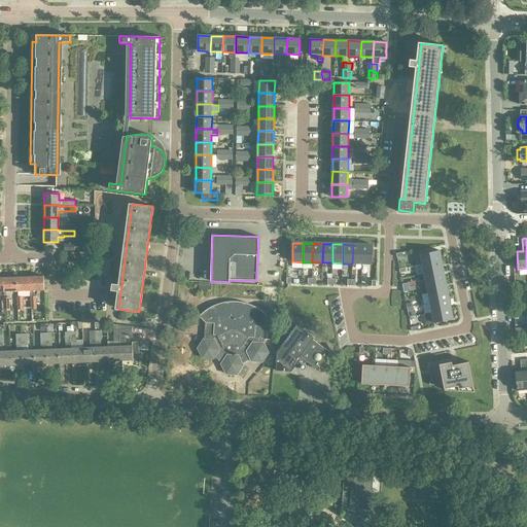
[(352,264),(362,264),(363,245),(353,245),(352,264)]
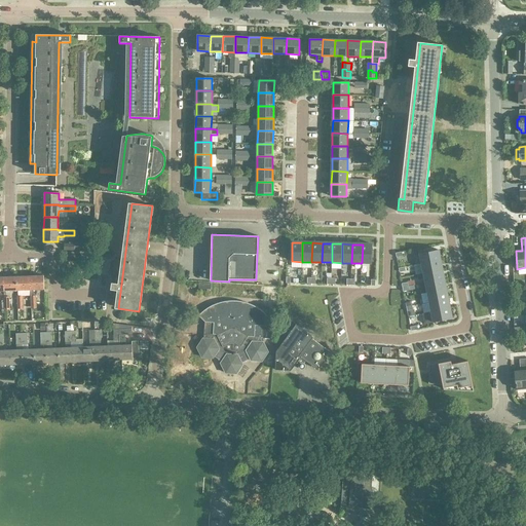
[(372,245),(363,245),(362,263),(372,264),(372,245)]
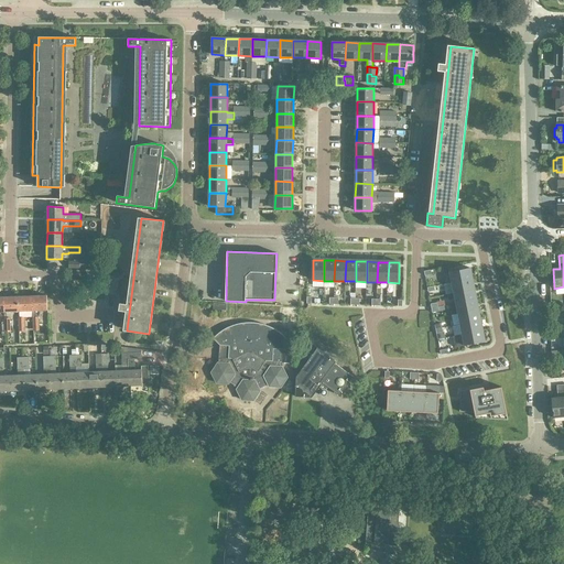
[(449,272),(452,282),(472,279),(469,268),(449,272)]
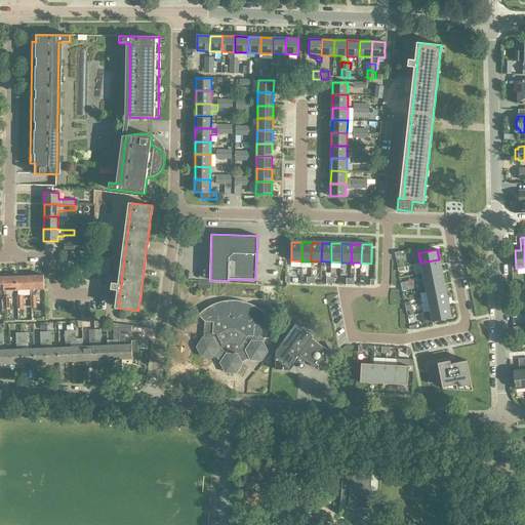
[(441,269),(439,259),(420,263),(422,273),(441,269)]
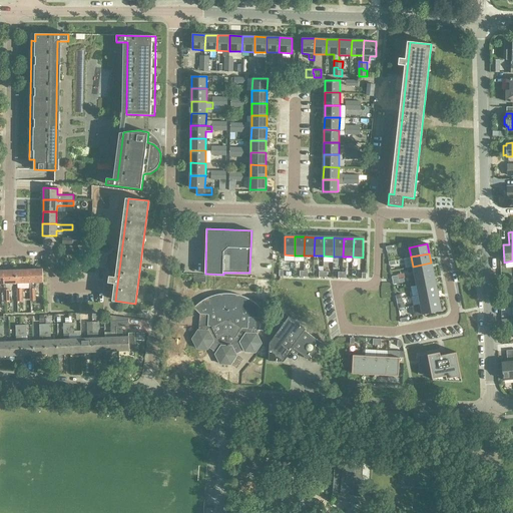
[(413,267),(415,276),(433,273),(431,263),(413,267)]
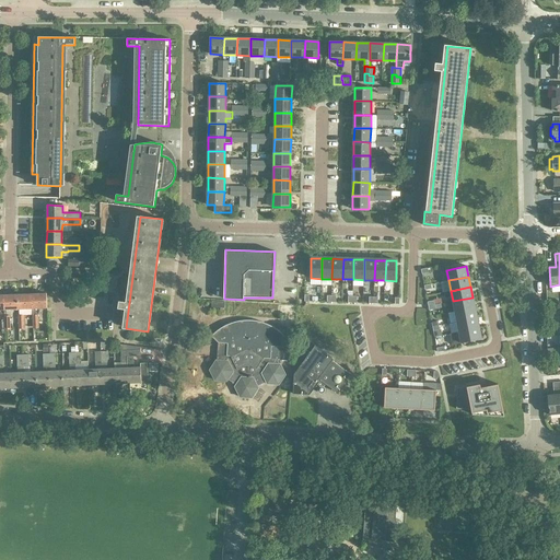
[(38,315),(38,308),(47,307),(46,293),(32,294),(33,308),(32,308),(33,328),(38,328),(37,315),(38,315)]
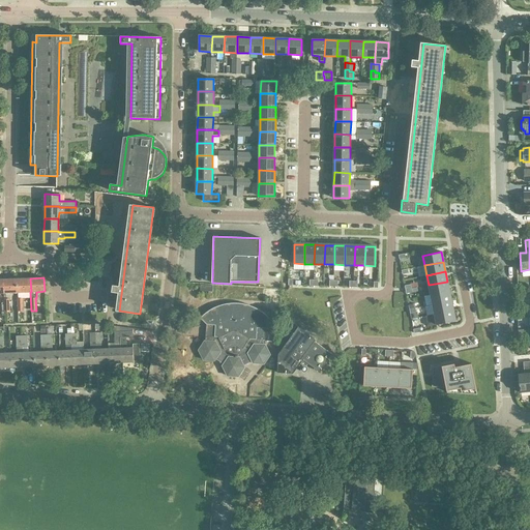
[(17,278),(3,280),(4,293),(18,293),(17,278)]
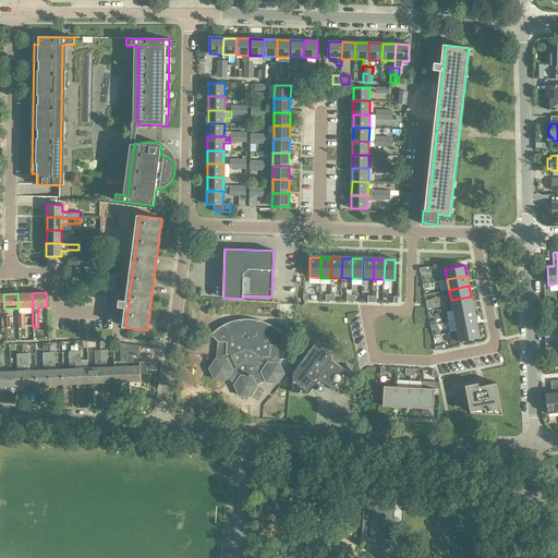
[(32,293),(17,293),(19,308),(32,307),(33,307),(32,293)]
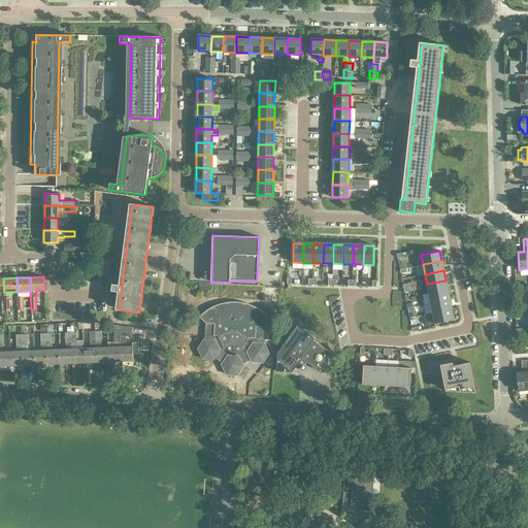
[(448,290),(446,281),(427,284),(429,294),(448,290)]
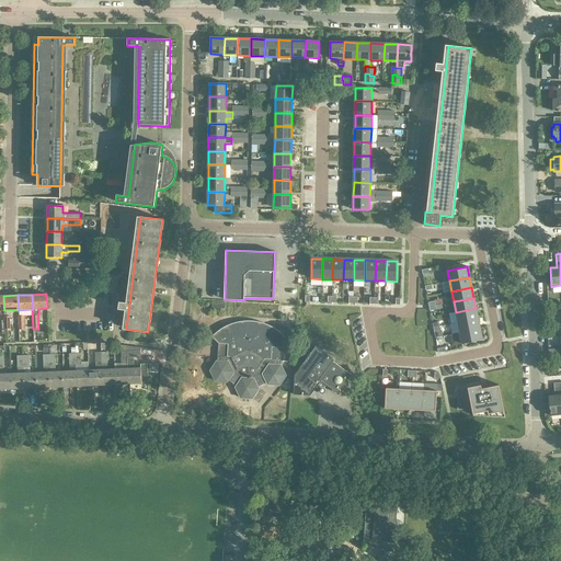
[(456,312),(457,323),(478,319),(476,308),(456,312)]
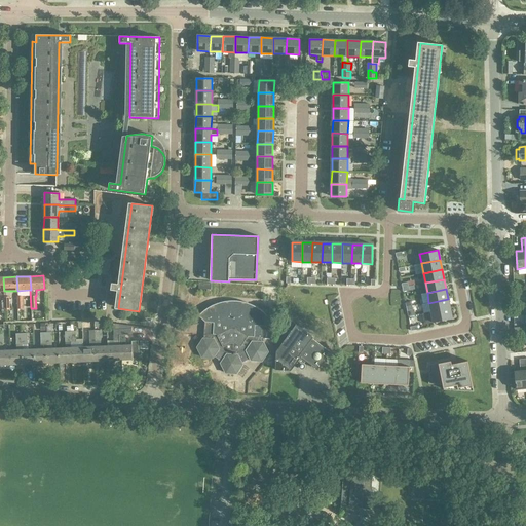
[(428,303),(430,312),(450,309),(448,299),(428,303)]
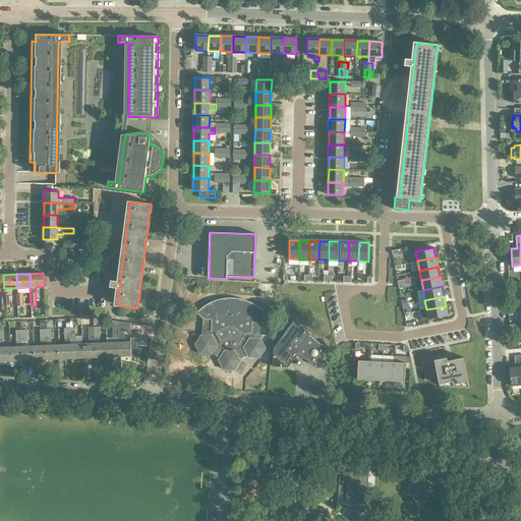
[(188,344),(187,367),(209,369),(209,373),(221,374),(221,369),(233,370),(233,374),(246,375),(246,371),(259,372),(261,352),(214,350),(216,311),(225,311),(226,300),(196,298),(195,309),(190,309),(189,331),(193,332),(193,344),(188,344)]
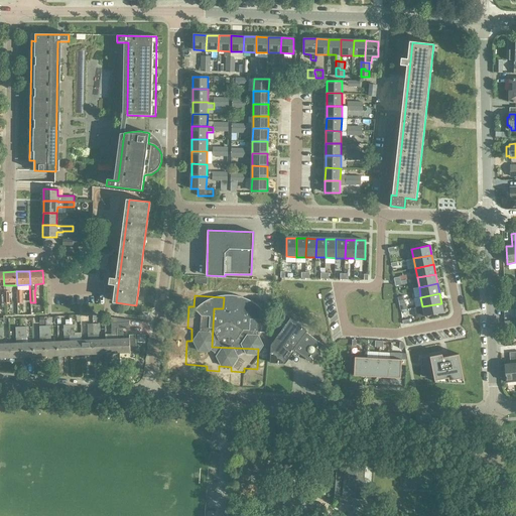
[(422,306),(424,316),(443,312),(441,303),(422,306)]
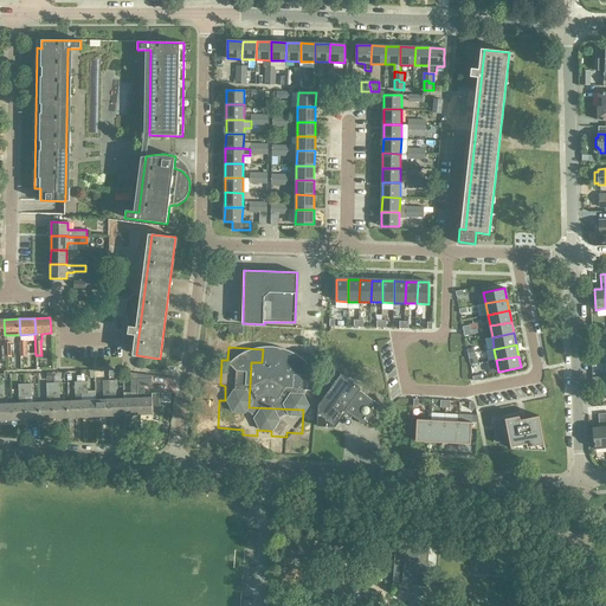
[(341,374),(318,405),(317,426),(335,427),(342,418),(345,419),(345,421),(345,423),(346,425),(347,425),(349,426),(350,425),(352,424),(353,421),(352,420),(352,419),(353,416),(365,425),(372,417),(374,416),(373,413),(380,405),(360,391),(361,388),(341,374)]
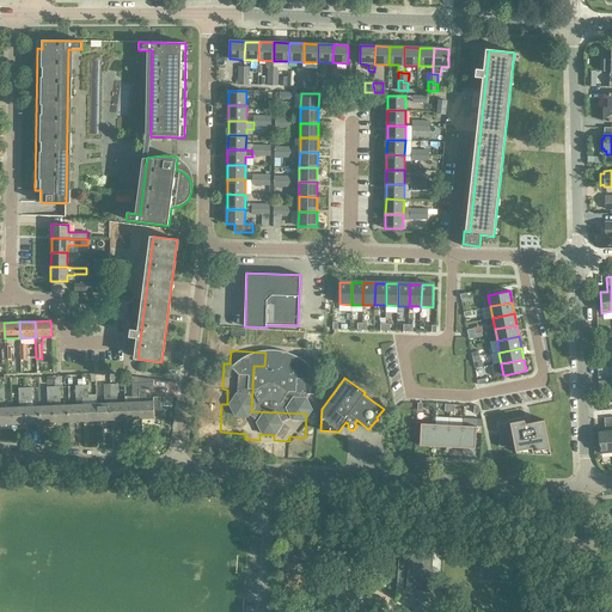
[(127,420),(140,418),(139,383),(132,383),(133,402),(126,402),(127,420)]
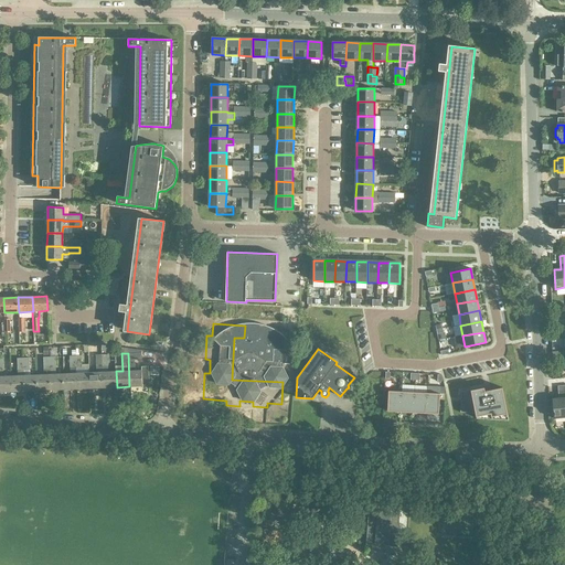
[(141,353),(128,353),(129,386),(142,386),(141,370),(135,371),(135,360),(141,360),(141,353)]
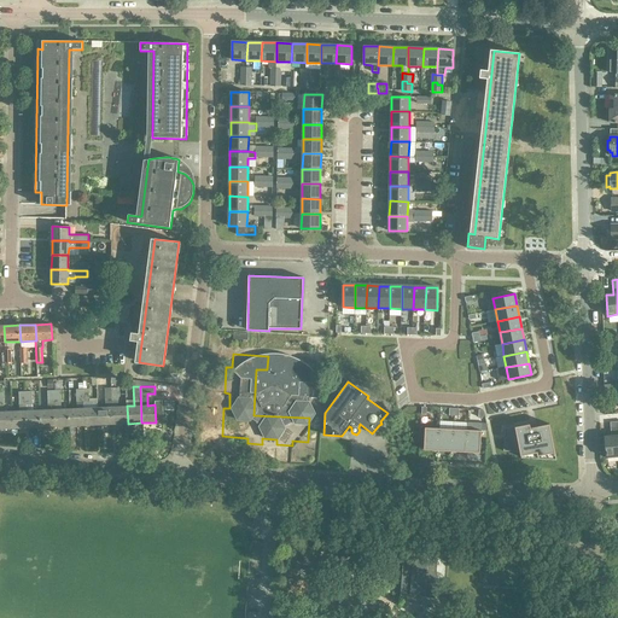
[(114,424),(128,424),(127,406),(118,407),(118,388),(111,388),(112,402),(112,407),(114,424)]
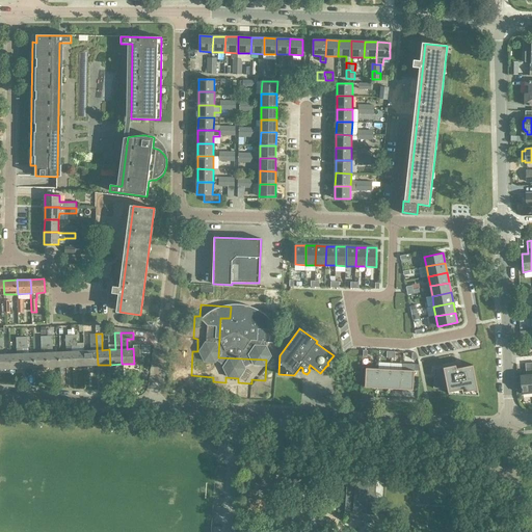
[(35,368),(48,367),(47,352),(46,336),(42,336),(41,337),(42,352),(34,353),(35,368)]
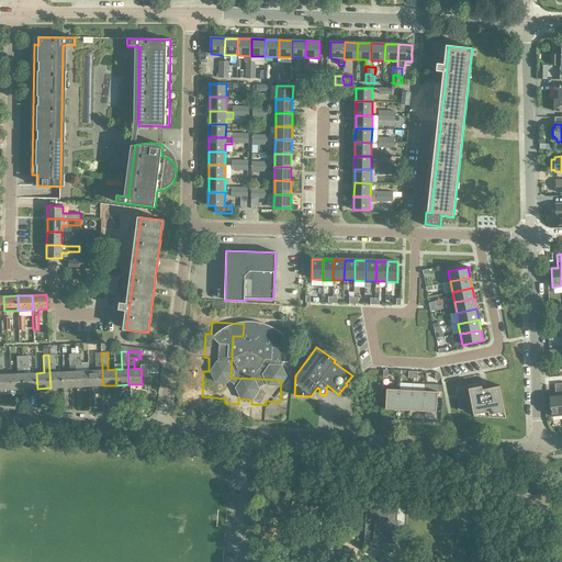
[(51,388),(64,388),(63,372),(56,372),(55,355),(49,355),(48,355),(49,372),(51,388)]
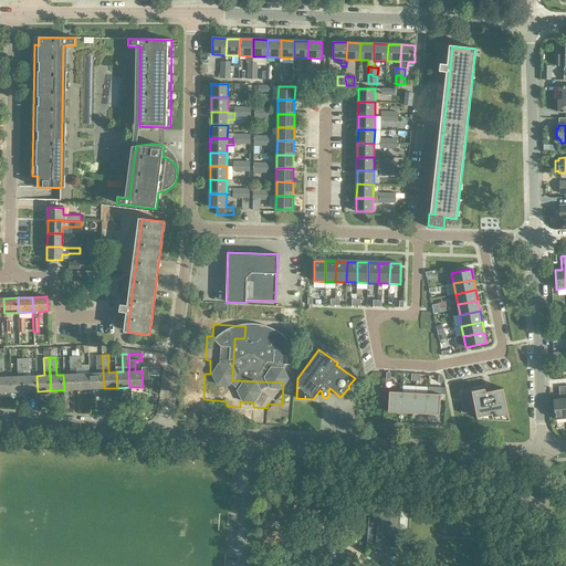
[(24,391),(38,391),(37,376),(30,376),(29,358),(23,358),(23,370),(23,376),(24,391)]
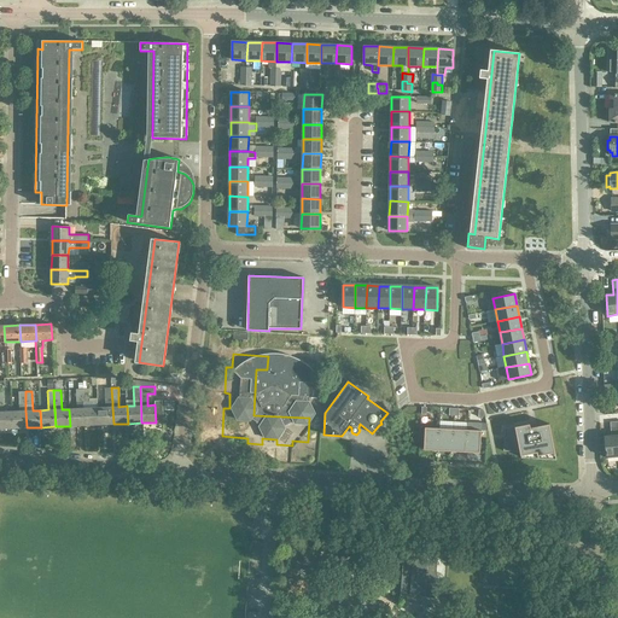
[(77,408),(69,409),(70,426),(85,425),(83,408),(83,402),(76,403),(77,408)]
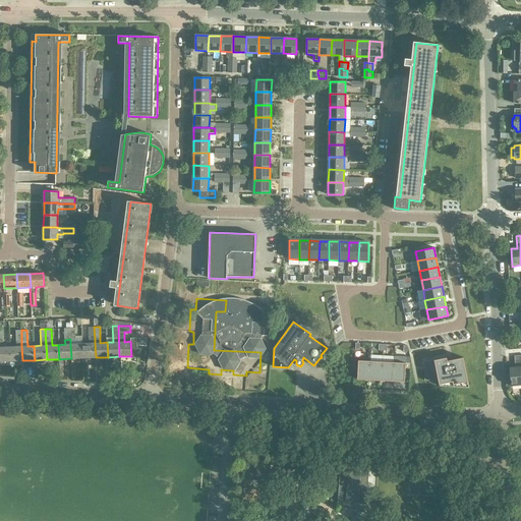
[(71,358),(83,358),(82,343),(70,344),(71,358)]
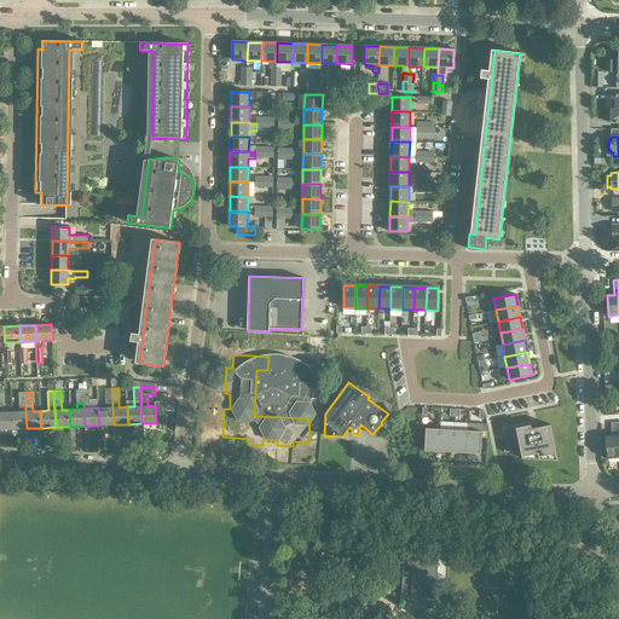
[(99,426),(114,424),(113,408),(98,408),(99,426)]
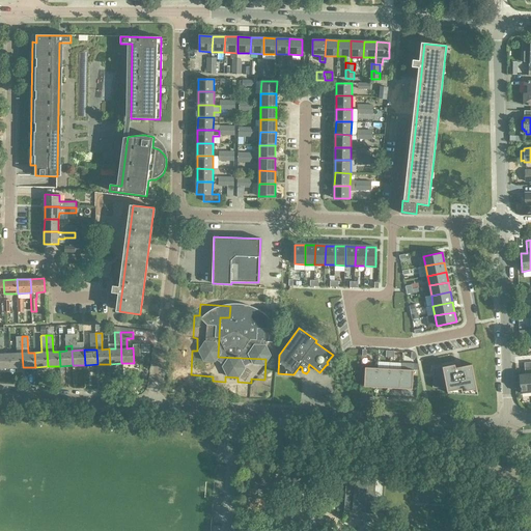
[(0,368),(10,368),(9,354),(0,353),(0,368)]
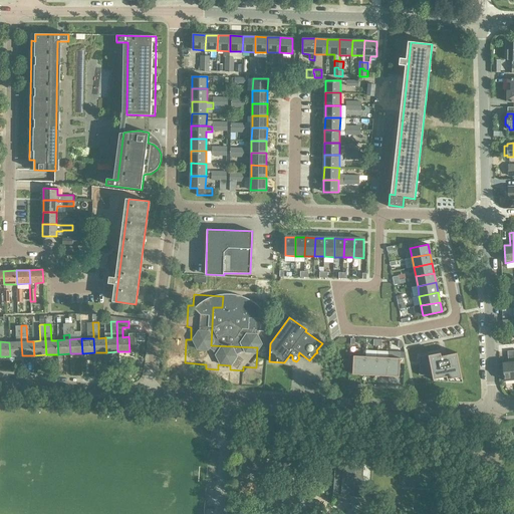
[(10,356),(22,355),(21,341),(9,342),(10,356)]
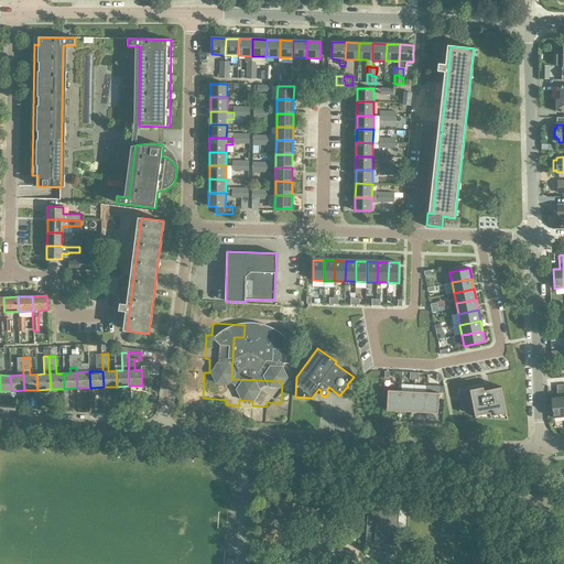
[(556,386),(557,398),(552,398),(553,418),(563,415),(563,397),(563,384),(556,386)]
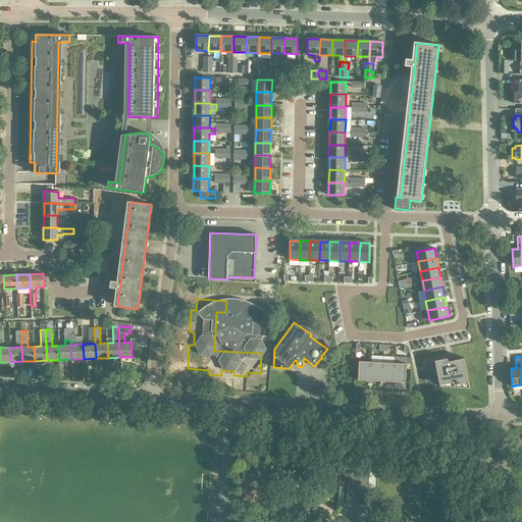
[(448,358),(426,362),(425,381),(439,382),(440,387),(470,388),(464,358),(449,361),(448,358)]
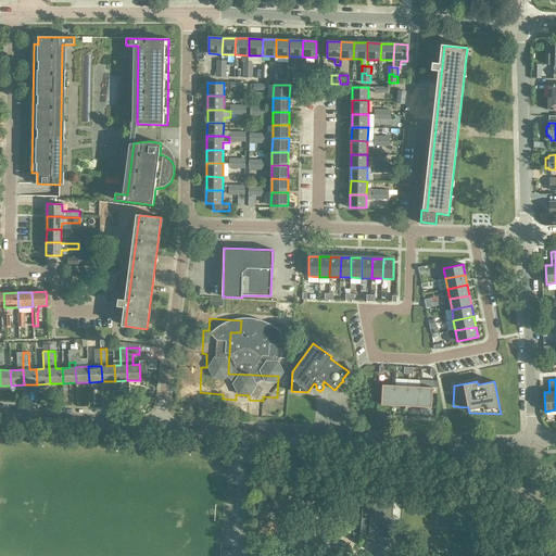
[(394,405),(395,386),(382,384),(381,405),(394,405)]
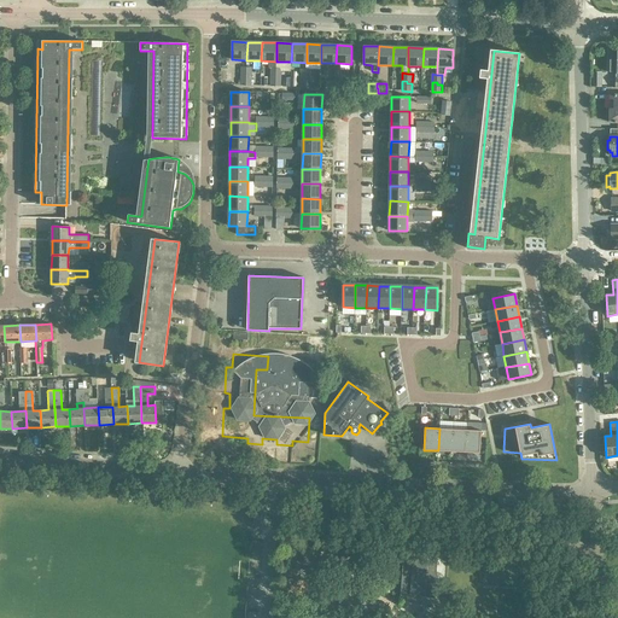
[(438,450),(452,452),(453,429),(439,429),(438,450)]
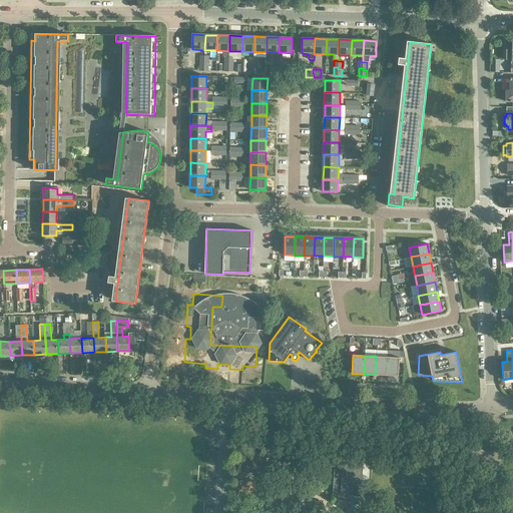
[(388,357),(376,356),(375,375),(387,376),(388,357)]
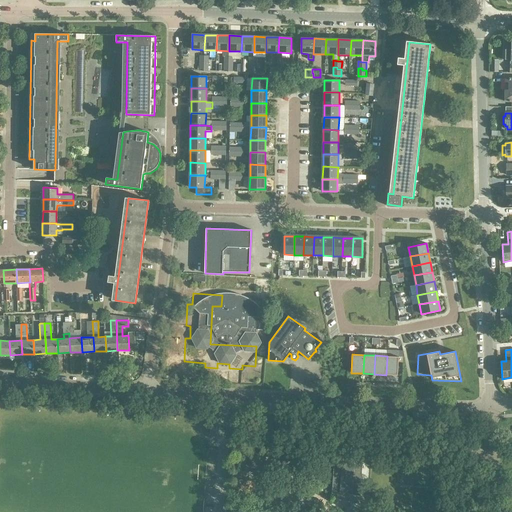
[(398,375),(399,357),(387,356),(386,375),(398,375)]
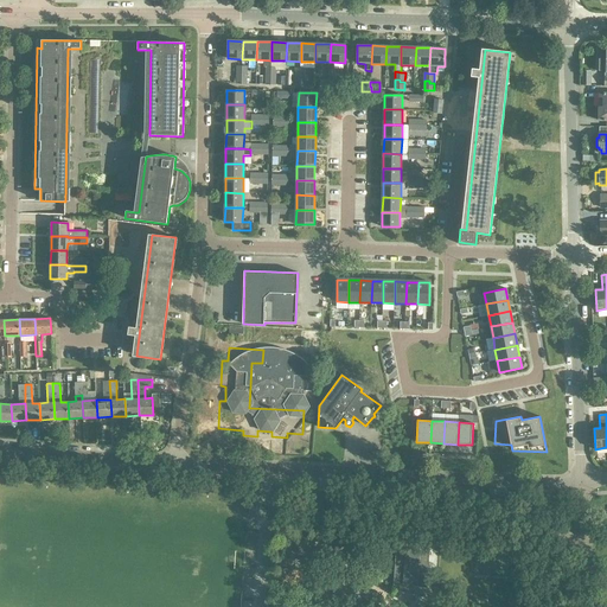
[(395,569),(394,585),(427,586),(428,572),(429,557),(430,542),(396,540),(396,555),(395,569)]
